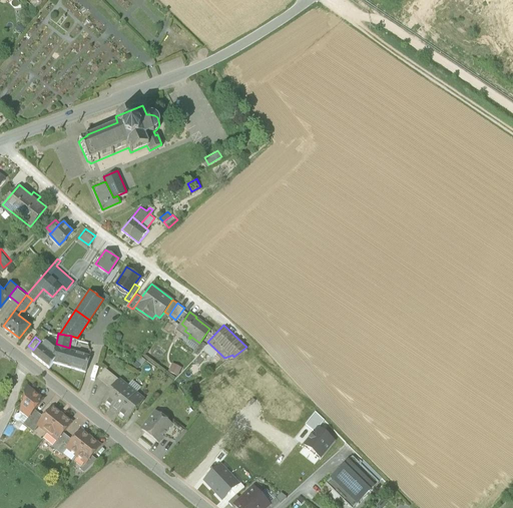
[(55,347),(44,338),(39,343),(32,352),(49,366),(53,360),(55,357),(57,349),(56,348),(55,347)]
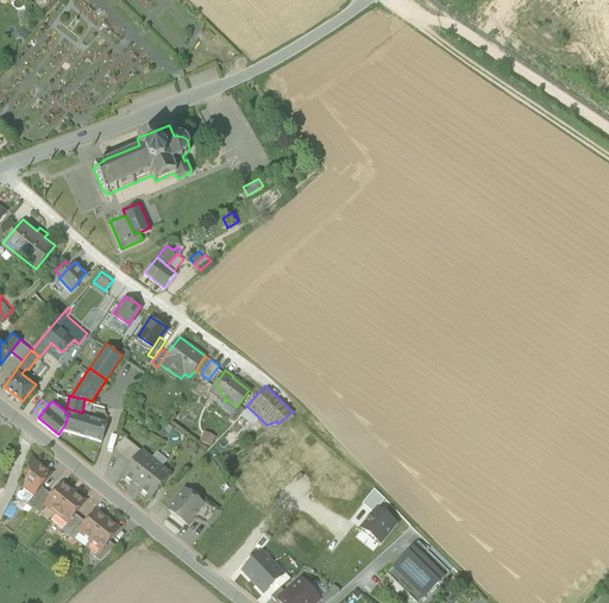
[(66,424),(63,427),(101,439),(107,420),(82,413),(67,408),(66,412),(67,413),(68,414),(66,424)]
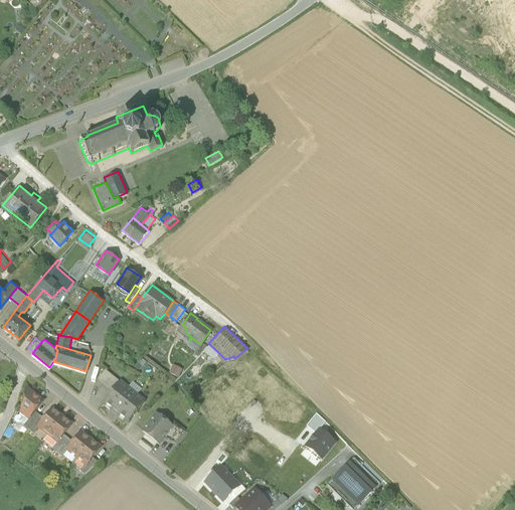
[(179,373),(183,365),(173,361),(169,369),(179,373)]
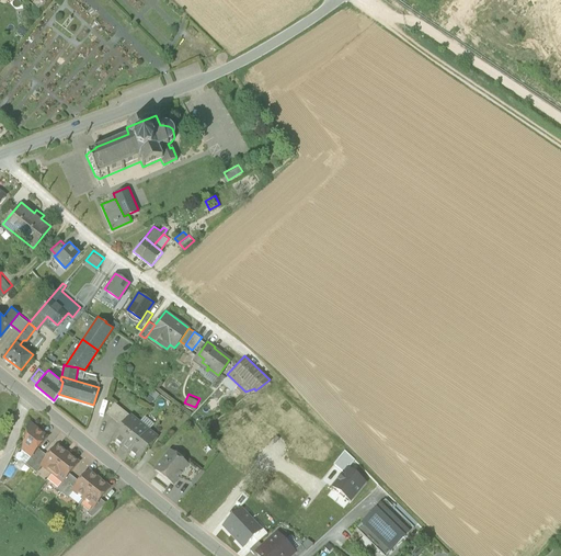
[(112,415),(119,405),(115,400),(106,410),(112,415)]
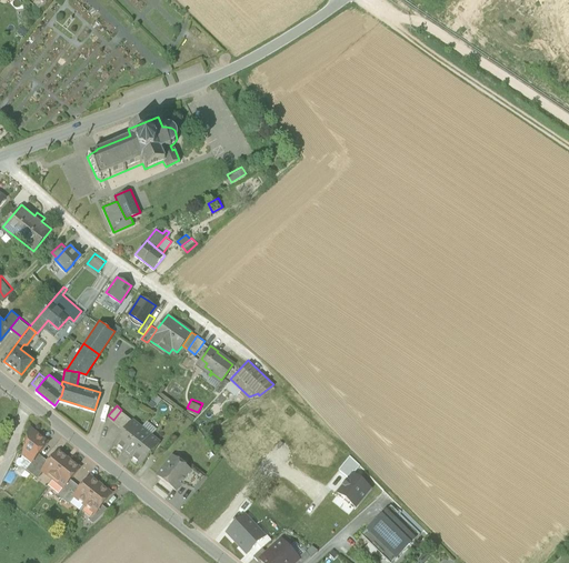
[(119,424),(127,413),(121,410),(113,420),(119,424)]
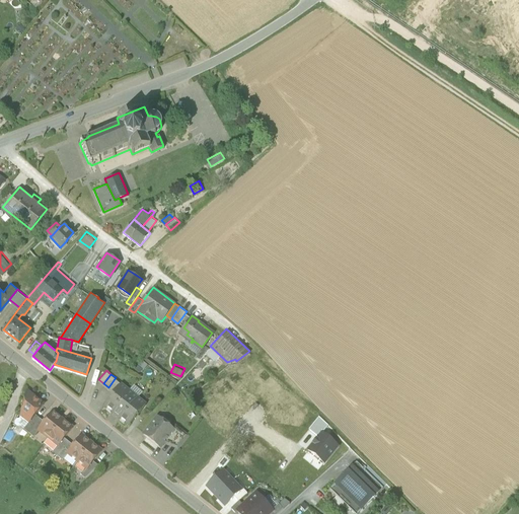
[(113,391),(121,381),(116,377),(108,387),(113,391)]
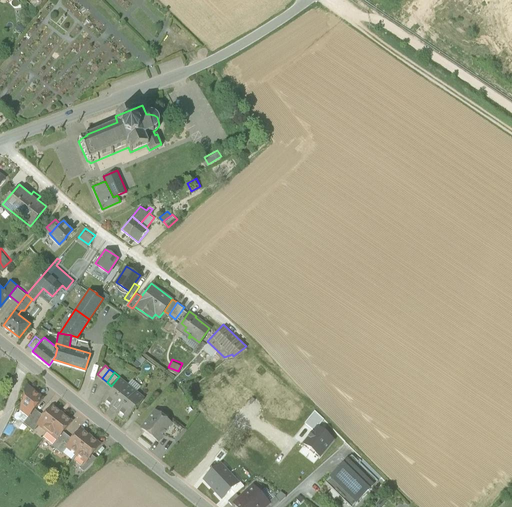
[(127,383),(119,376),(111,386),(102,397),(105,399),(104,401),(109,405),(110,403),(127,383)]
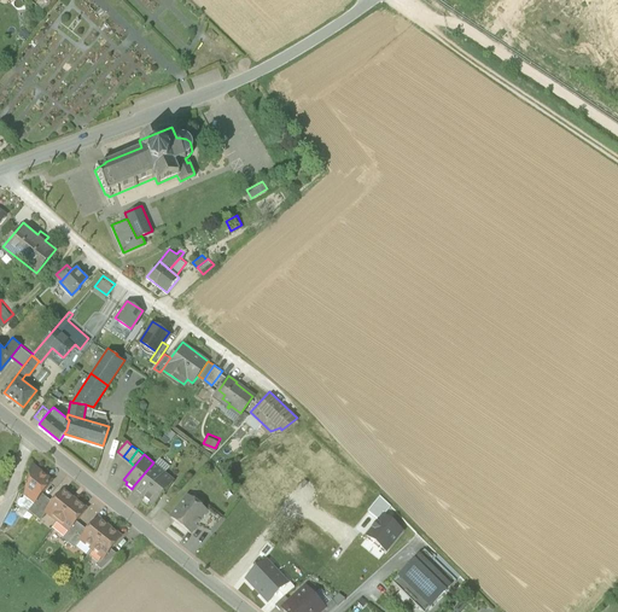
[(24,505),(28,507),(34,499),(35,500),(42,490),(52,478),(33,462),(30,473),(27,474),(25,481),(27,484),(24,496),(19,496),(17,499),(18,502),(21,505),(24,505)]
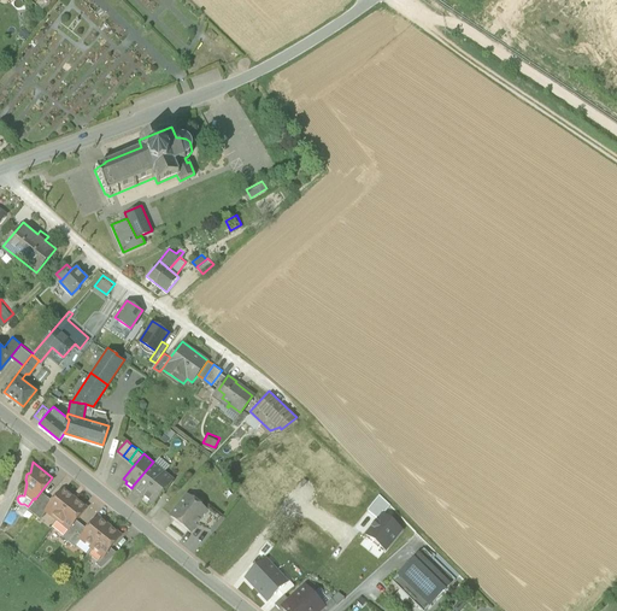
[(164,470),(153,462),(133,486),(144,494),(164,470)]
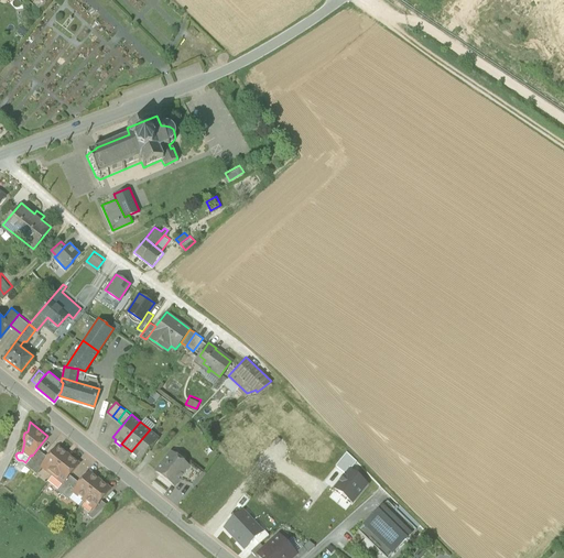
[(159,437),(150,429),(131,451),(130,453),(136,458),(137,456),(140,459),(159,437)]
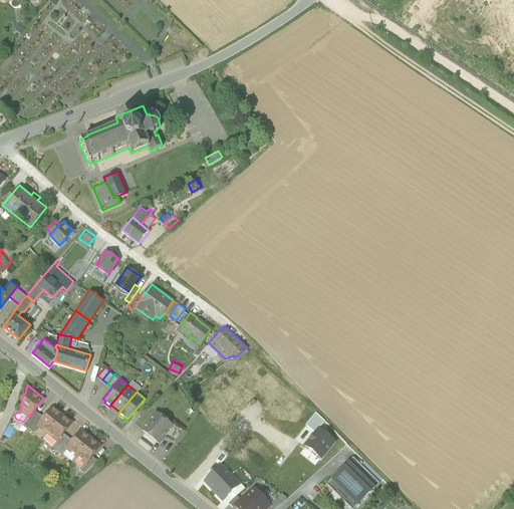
[(39,423),(48,431),(62,413),(52,405),(44,416),(38,423),(39,423)]
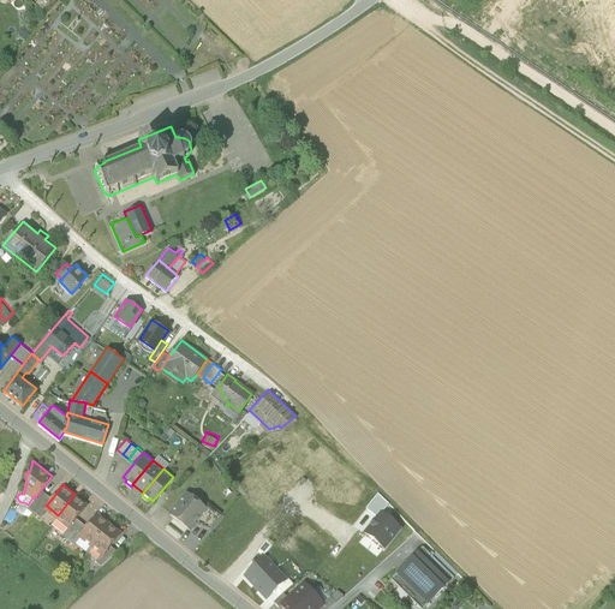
[(34,509),(47,493),(42,488),(35,497),(34,496),(28,505),(34,509)]
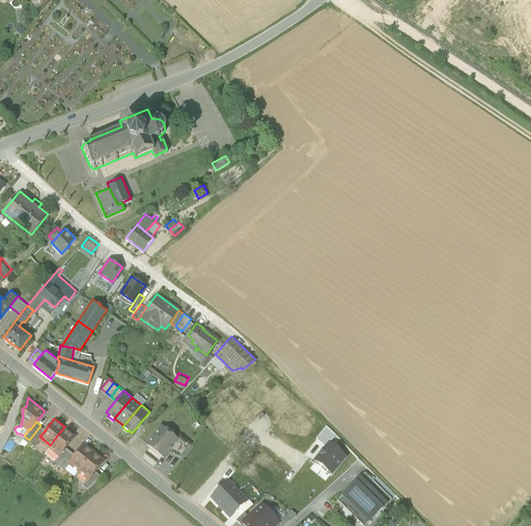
[(147,442),(164,455),(167,451),(178,438),(176,436),(161,424),(147,442)]
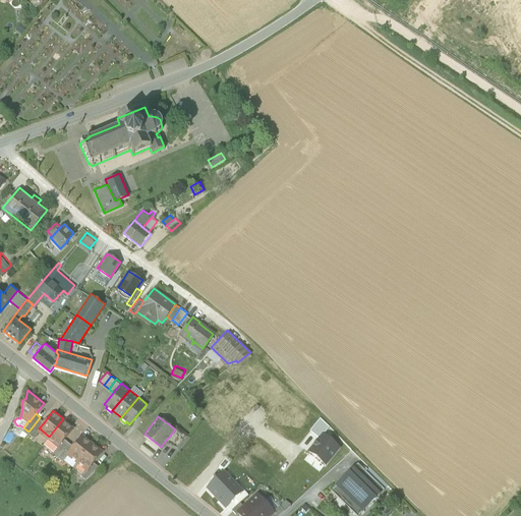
[(321,416),(309,428),(320,436),(323,432),(324,433),(330,424),(321,416)]
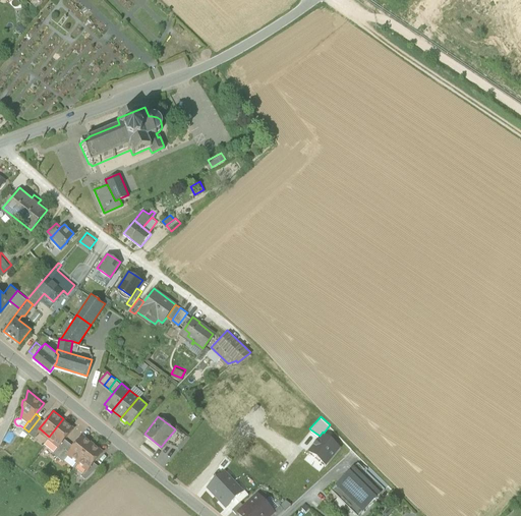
[(45,421),(40,417),(29,432),(34,436),(40,428),(39,428),(45,421)]
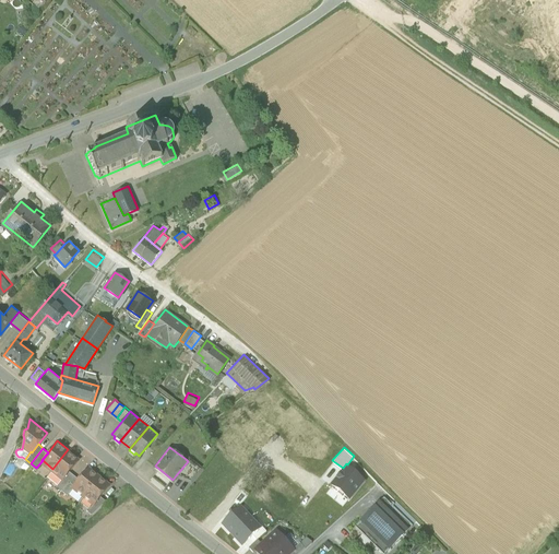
[(48,473),(58,482),(62,476),(62,478),(69,469),(79,458),(68,449),(52,469),(48,473)]
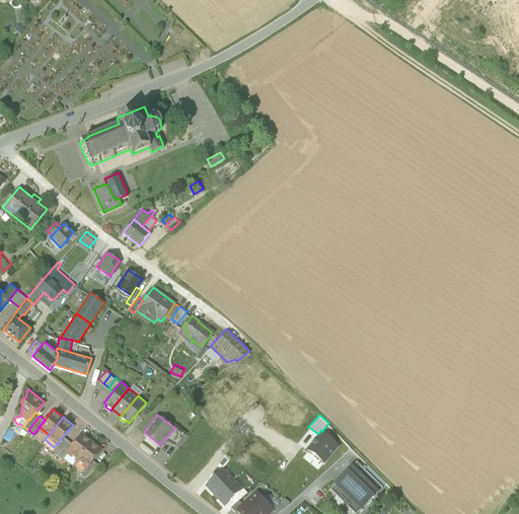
[(174,428),(163,441),(165,442),(178,447),(189,433),(175,423),(172,426),(174,428)]
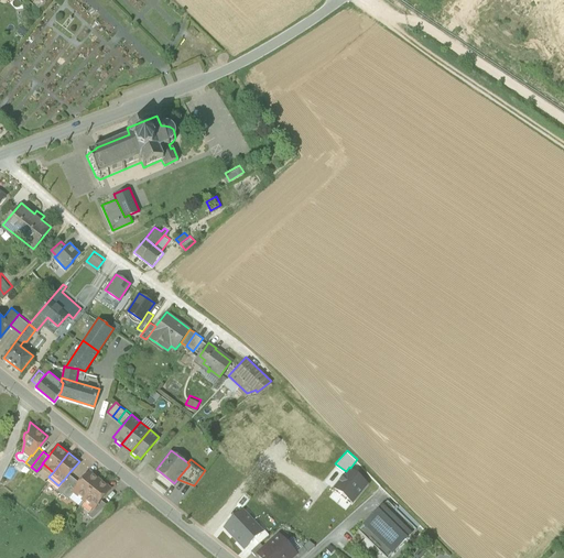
[(346,471),(335,485),(353,500),(367,481),(350,468),(349,467),(346,471)]
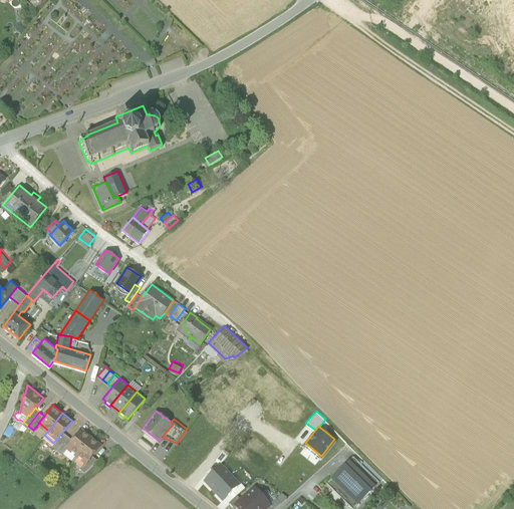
[(76,454),(91,436),(81,429),(73,439),(67,446),(76,454)]
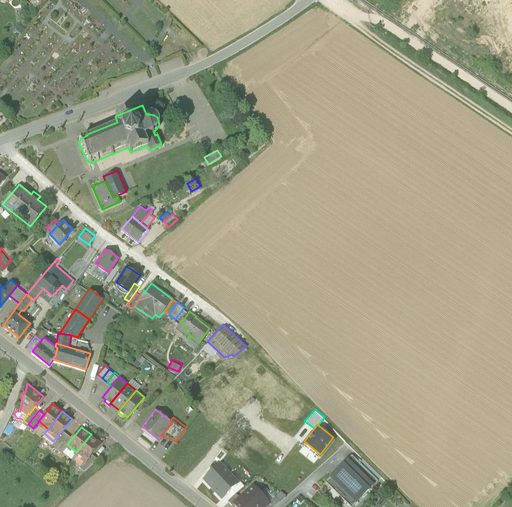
[(57,447),(68,433),(63,429),(57,437),(57,436),(53,441),(52,443),(57,447)]
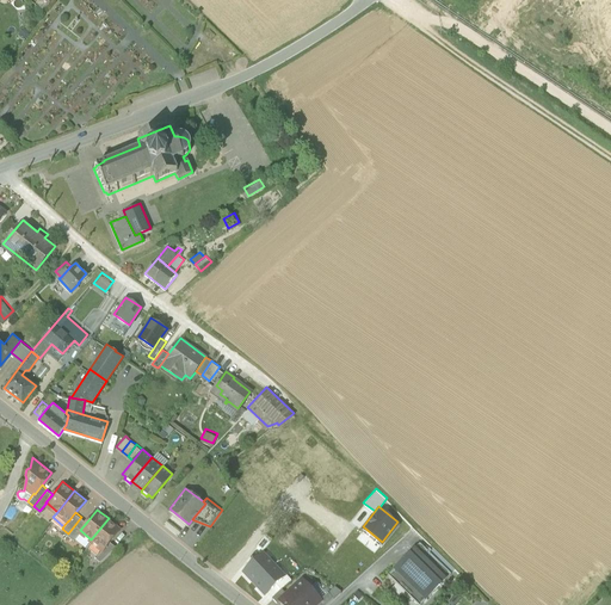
[(87,522),(81,517),(68,533),(74,538),(80,530),(87,522)]
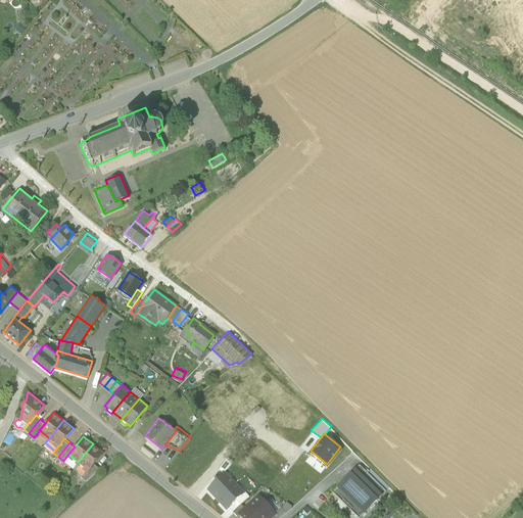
[(94,462),(102,452),(93,443),(78,462),(88,469),(88,470),(94,462)]
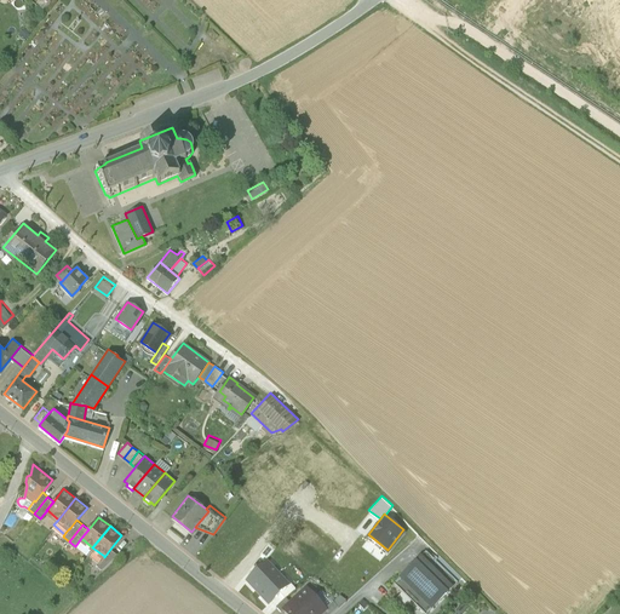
[(102,568),(118,554),(112,547),(104,557),(104,556),(97,564),(102,568)]
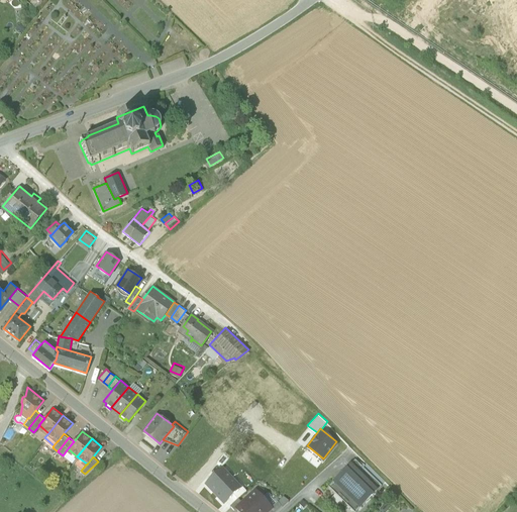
[(381,484),(355,458),(342,472),(368,497),(381,484)]
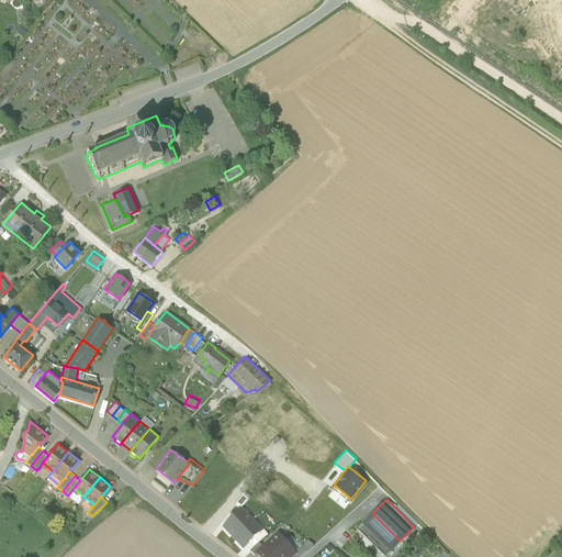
[(242,508),(224,524),(234,534),(251,517),(242,508)]
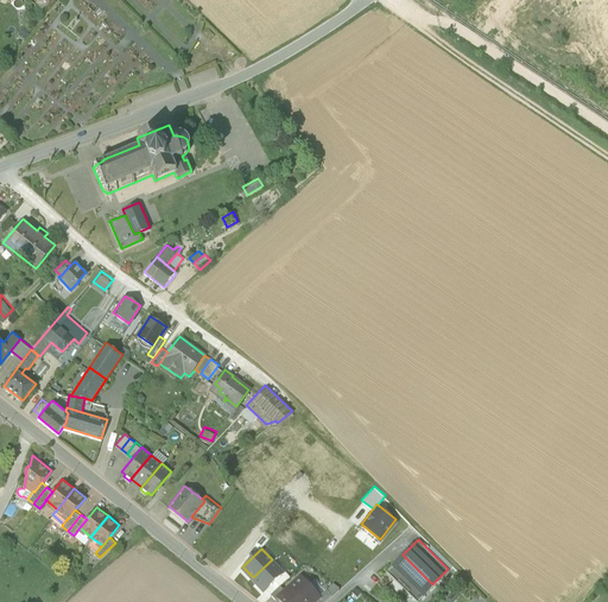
[(432,584),(403,555),(387,570),(417,600),(432,584)]
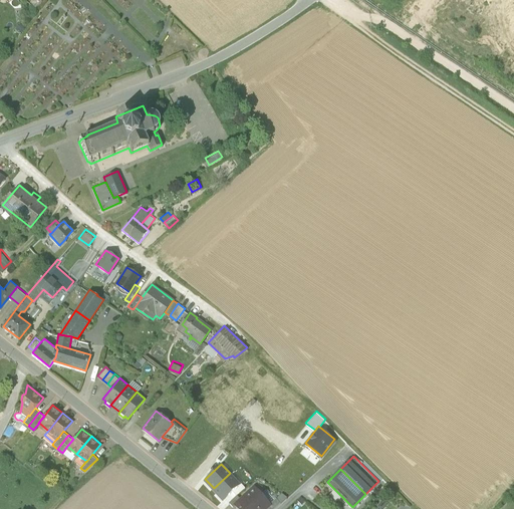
[(230,473),(214,488),(223,498),(239,482),(230,473)]
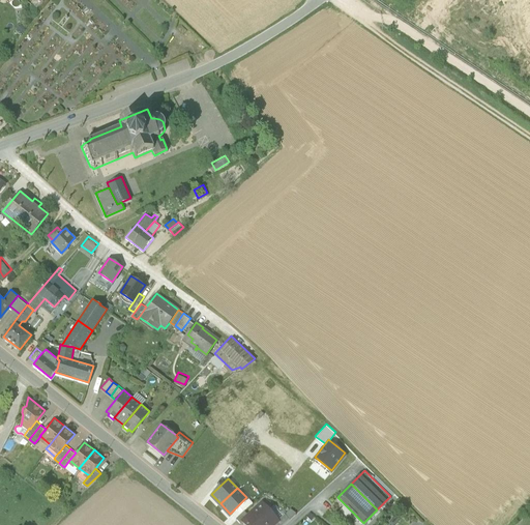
[(270,524),(271,524),(278,518),(277,518),(262,500),(248,514),(242,519),(247,524),(270,524)]
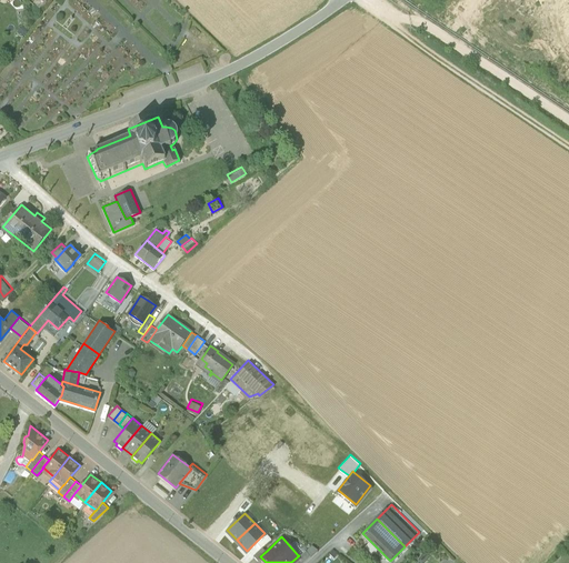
[(312,542),(307,549),(311,553),(318,545),(312,542)]
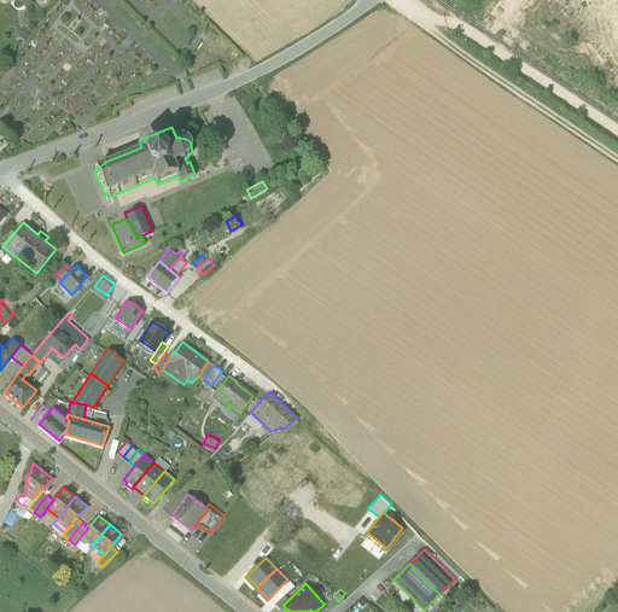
[(283,605),(290,599),(285,593),(275,602),(280,607),(283,605)]
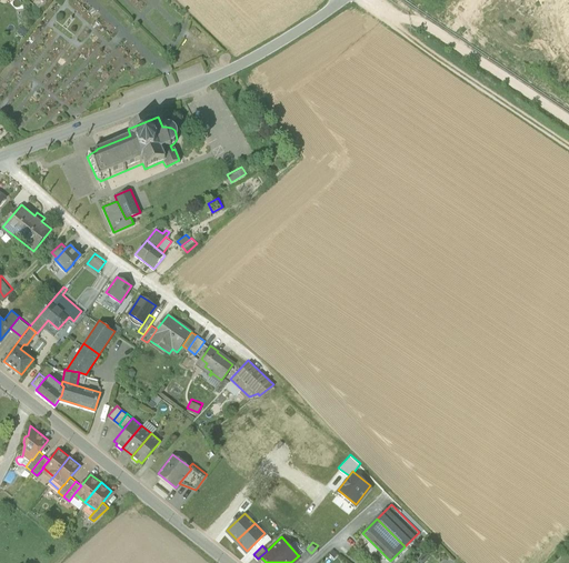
[(306,549),(298,555),(299,555),(291,562),(300,562),(310,554),(306,549)]
